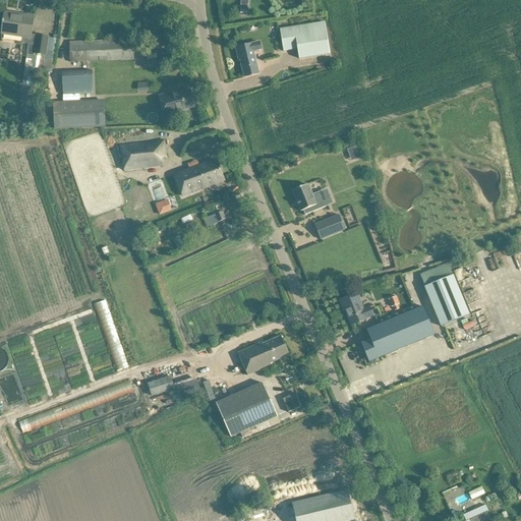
[(35,53),(45,55),(48,38),(37,36),(37,37),(31,36),(34,17),(22,15),(22,17),(5,14),(4,20),(3,20),(2,22),(4,23),(2,34),(23,37),(22,43),(36,45),(35,53)]
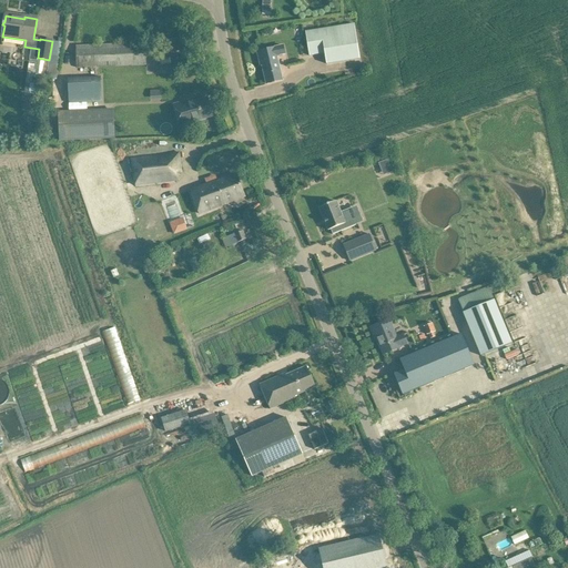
[(325,53),(326,64),(359,59),(354,24),(306,32),(306,31),(305,32),(310,57),(311,57),(311,56),(325,53)]
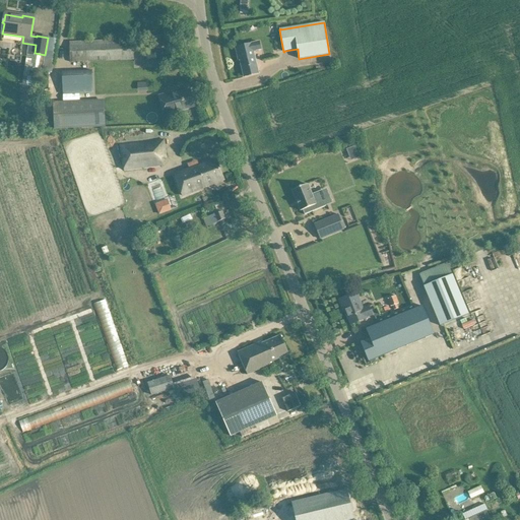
[(152,38),(152,47),(165,47),(165,37),(152,38)]
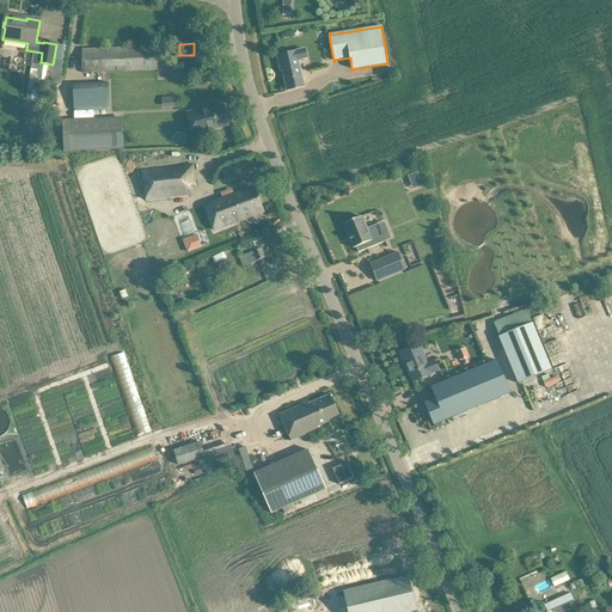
[(159,69),(158,46),(81,50),(83,73),(159,69)]
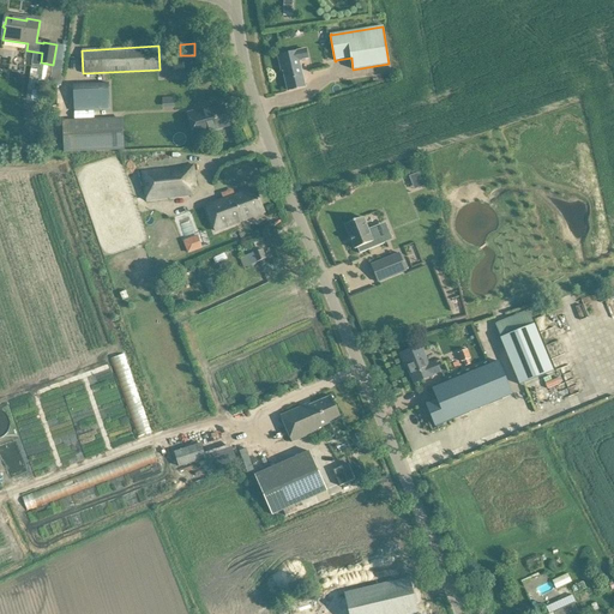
[(296,52),(278,56),(281,66),(282,66),(288,91),(305,88),(299,61),(308,59),(306,50),(296,53),(296,52)]
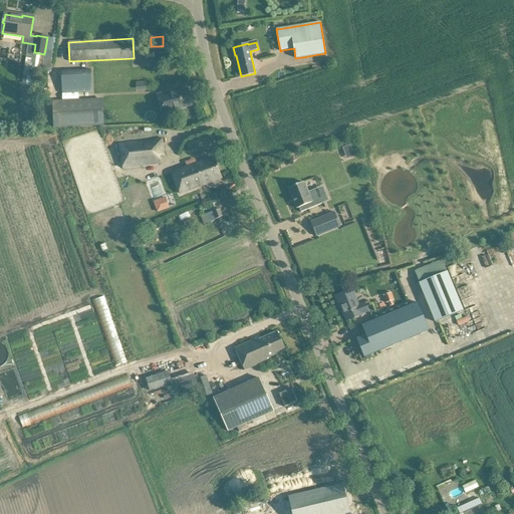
[(91,71),(61,72),(62,94),(92,92),(91,71)]
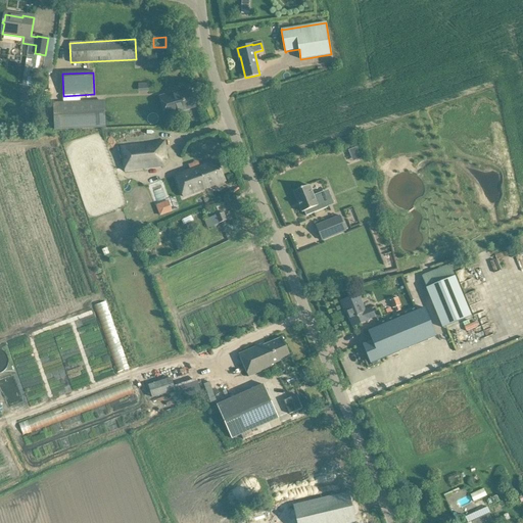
[(191,90),(180,93),(170,96),(170,93),(159,96),(165,116),(196,107),(191,90)]
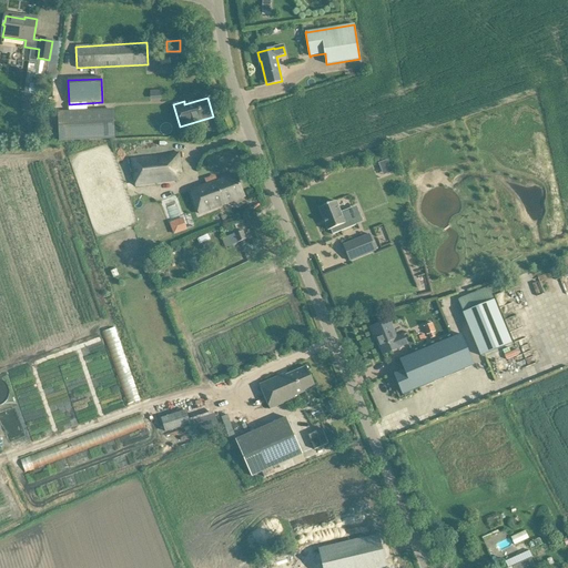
[(59,141),(114,139),(113,110),(58,111),(59,141)]
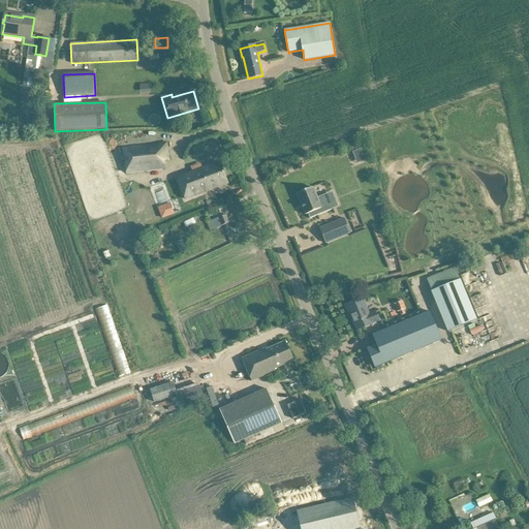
[(122,148),(125,174),(164,169),(163,162),(165,162),(164,143),(122,148)]
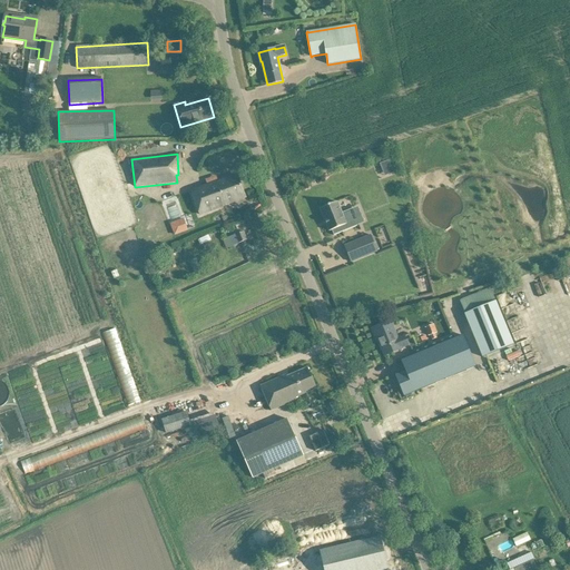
[(236,175),(225,179),(190,192),(199,215),(216,209),(226,205),(225,202),(244,194),(236,175)]
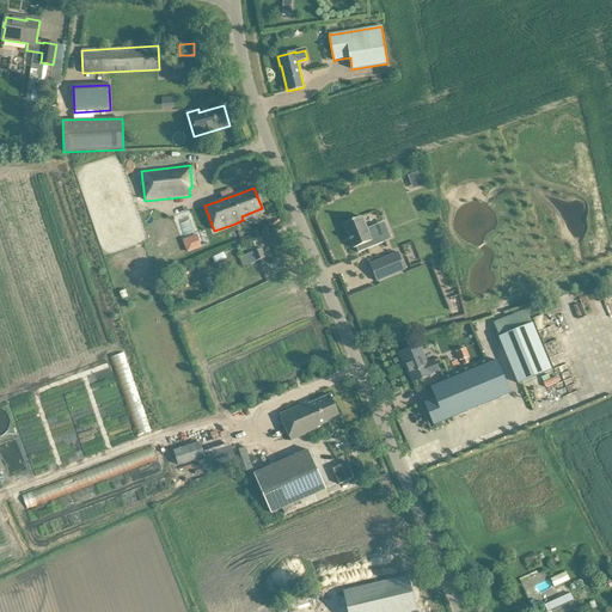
[(361,218),(344,224),(354,249),(356,248),(359,254),(384,243),(377,226),(367,230),(361,218)]
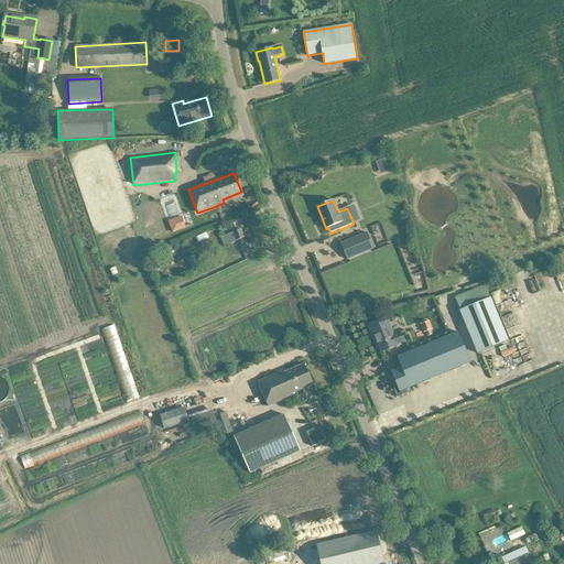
[(181,217),(170,221),(173,232),(184,228),(181,217)]
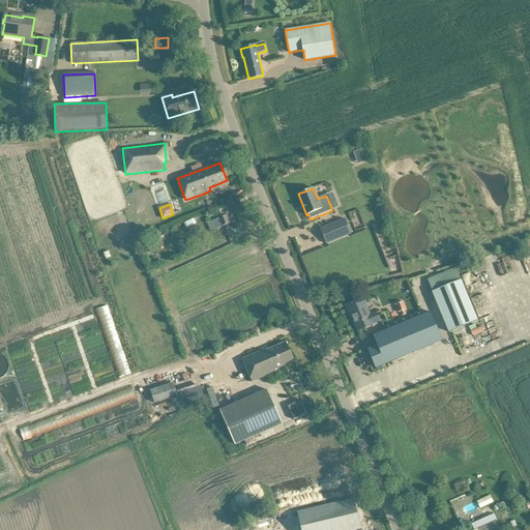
[(227,215),(207,223),(211,232),(213,231),(225,227),(226,230),(230,228),(228,225),(230,224),(227,215)]
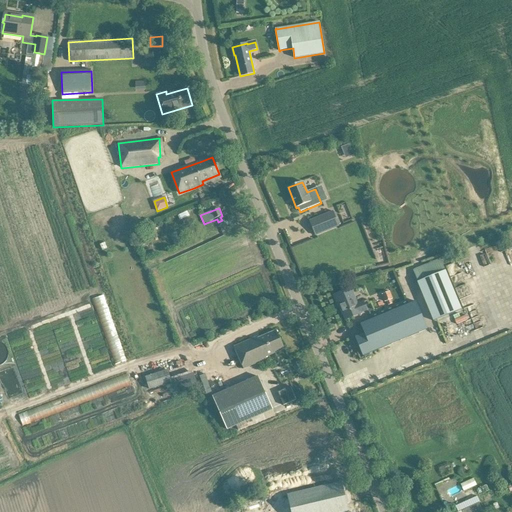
[(339,226),(332,211),(309,221),(315,236),(339,226)]
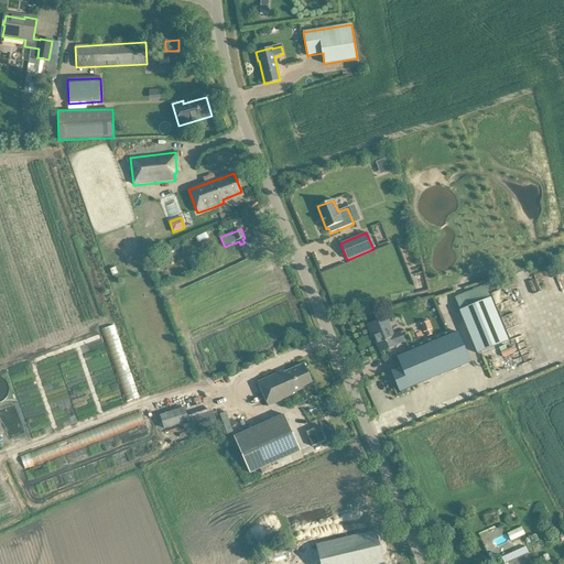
[(332,272),(337,269),(331,257),(325,261),(332,272)]
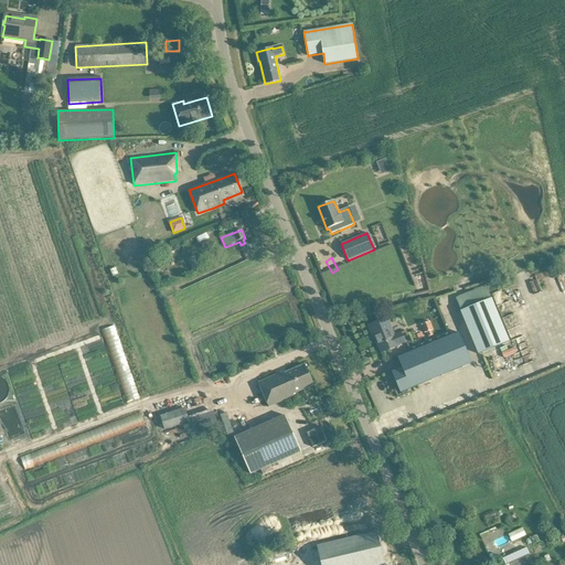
[(479,354),(510,341),(491,298),(460,311),(479,354)]
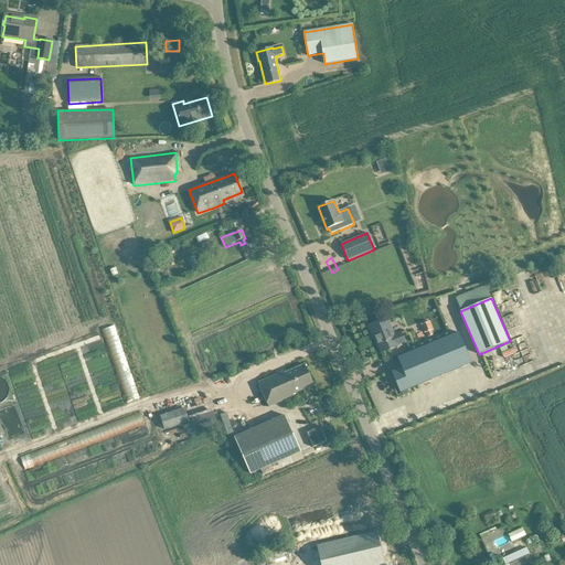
[(394,337),(386,319),(369,326),(371,333),(373,332),(375,337),(374,337),(381,353),(397,345),(397,344),(404,342),(401,333),(394,337)]
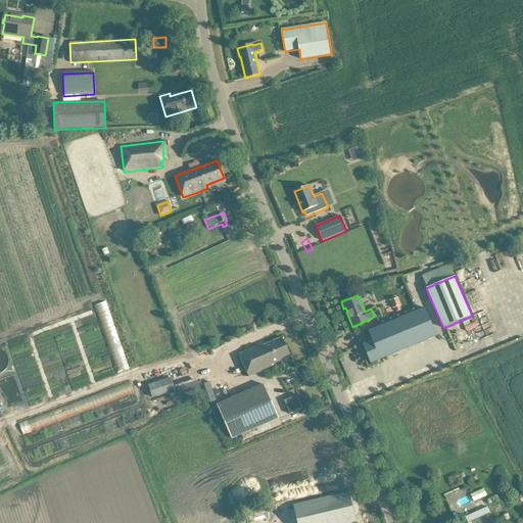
[(397,297),(390,300),(392,307),(394,306),(396,310),(399,308),(398,304),(400,304),(397,297)]
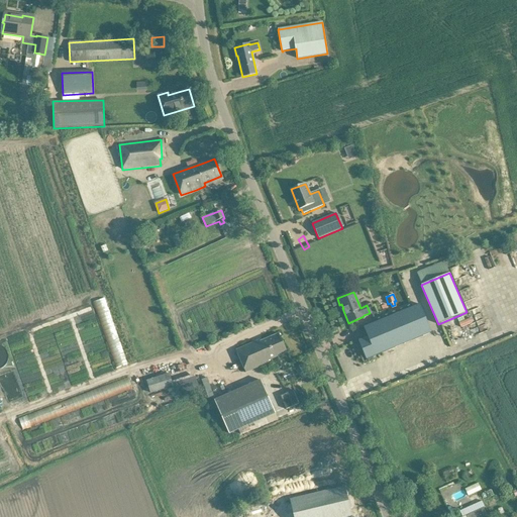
[(431,332),(420,304),(364,327),(368,337),(358,341),(366,359),(431,332)]
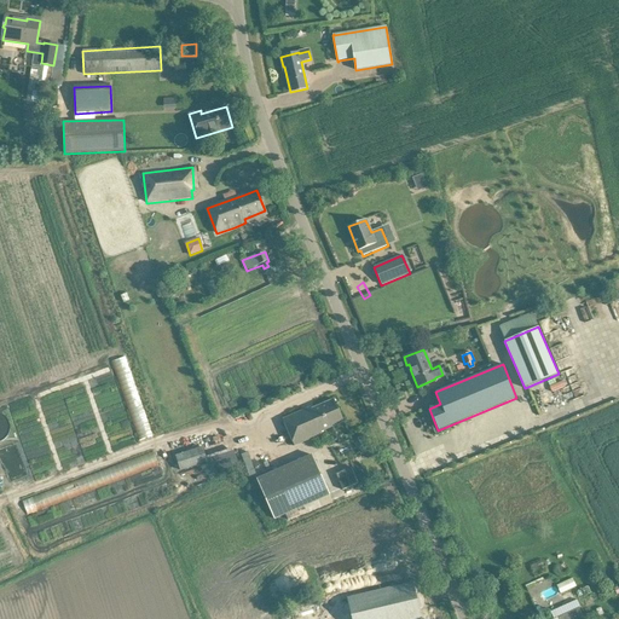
[(322,434),(322,432),(343,422),(334,400),(312,410),(311,408),(283,420),(294,446),(322,434)]
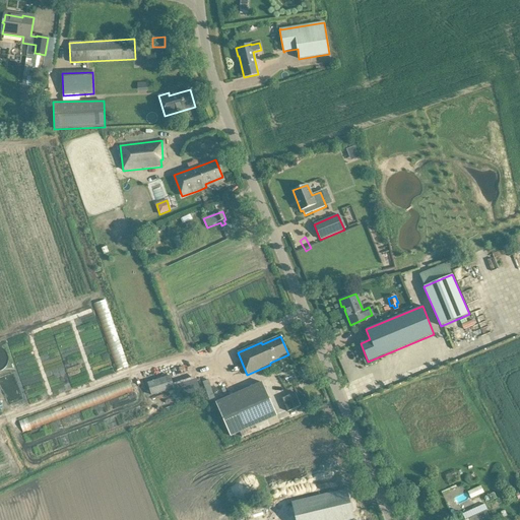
[(174,389),(178,400),(201,393),(196,377),(174,384),(171,376),(147,383),(151,396),(174,389)]
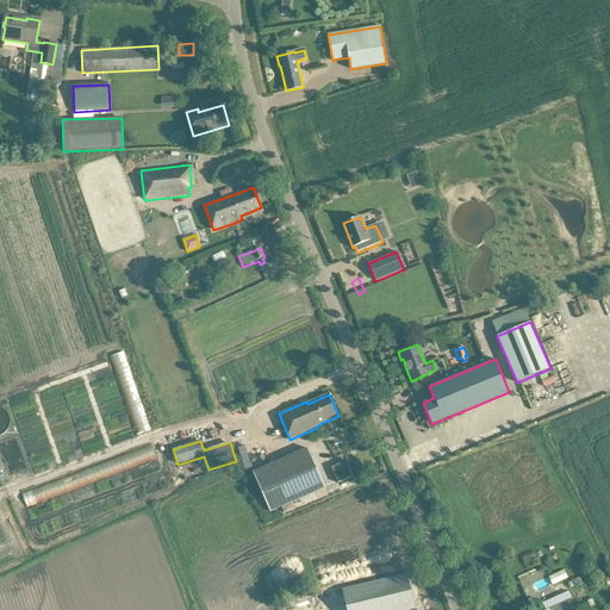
[(305,447),(251,470),(271,511),(324,489),(305,447)]
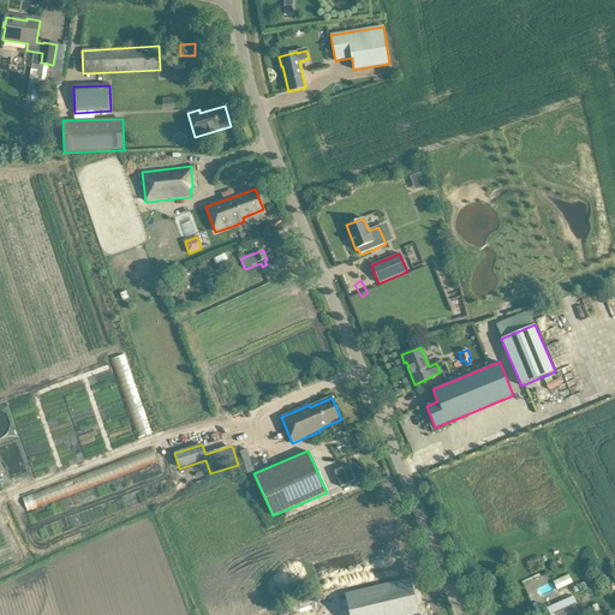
[(356,481),(348,465),(334,471),(340,488),(356,481)]
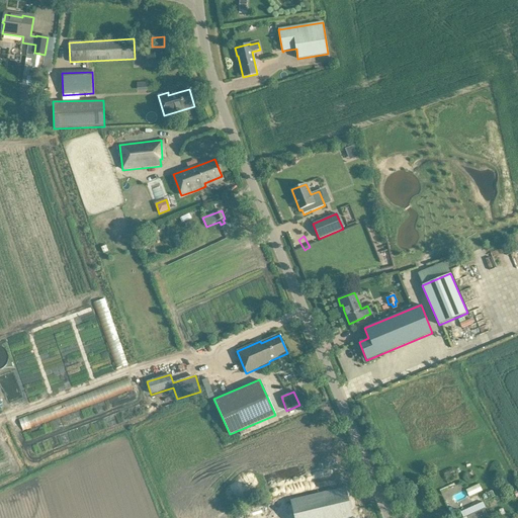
[(471,487),(458,493),(461,500),(475,494),(471,487)]
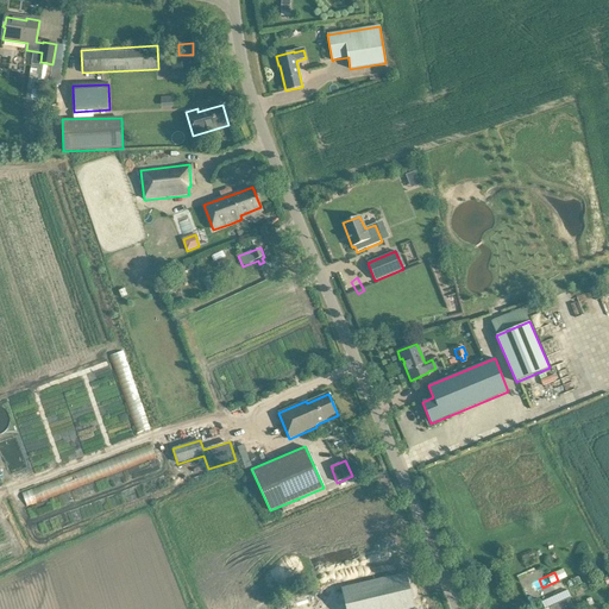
[(410,608),(414,608),(406,575),(343,590),(346,608),(410,608)]
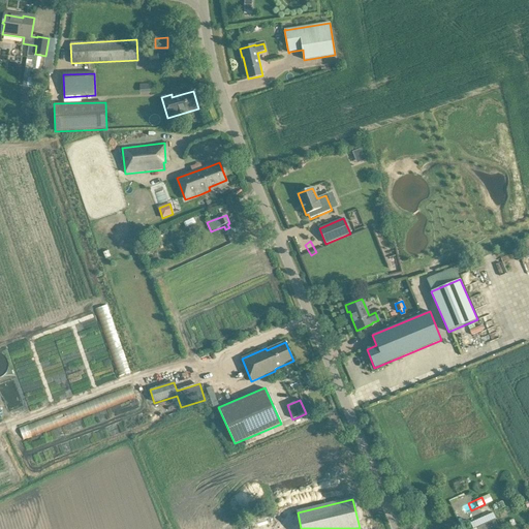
[(274,528),(272,518),(239,525),(239,528),(274,528)]
